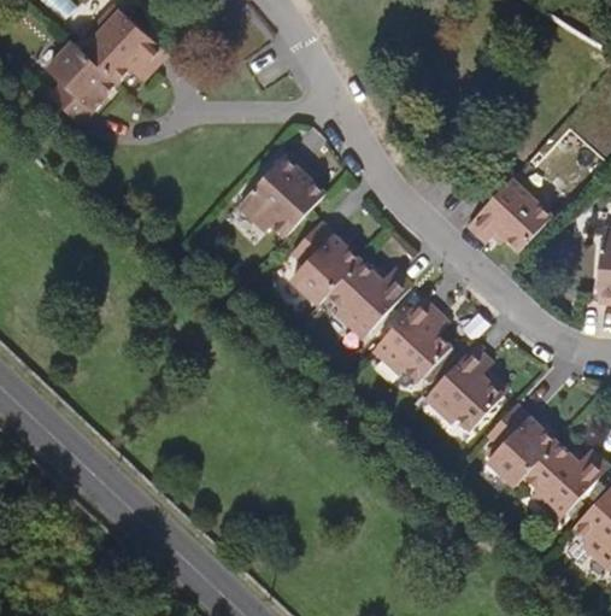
[(152,66),(165,52),(119,11),(81,51),(117,83),(130,69),(141,78),(152,66)]
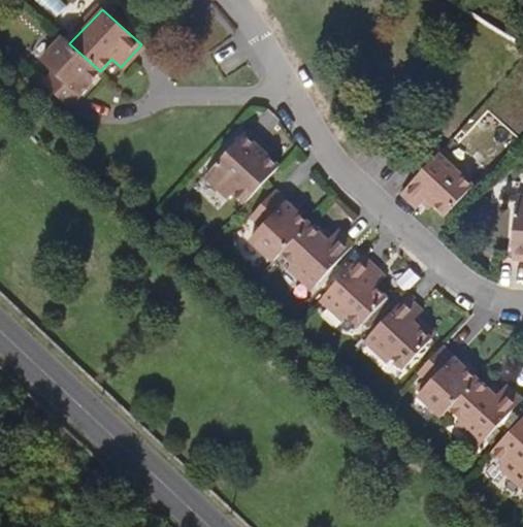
[(69,43),(63,38),(40,63),(52,74),(44,81),(68,104),(79,93),(100,71),(69,43)]
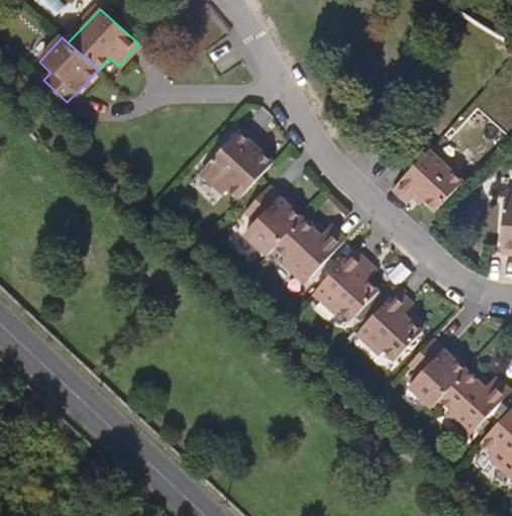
[(239,199),(273,164),(257,148),(262,144),(243,128),(201,174),(224,195),(229,190),(239,199)]
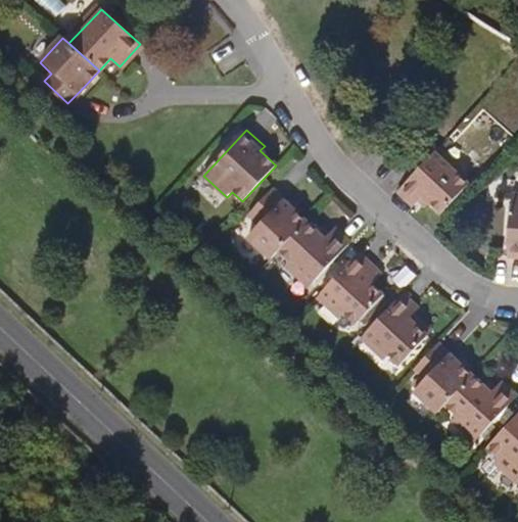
[(440,212),(469,183),(433,150),(396,190),(415,206),(423,197),(440,212)]
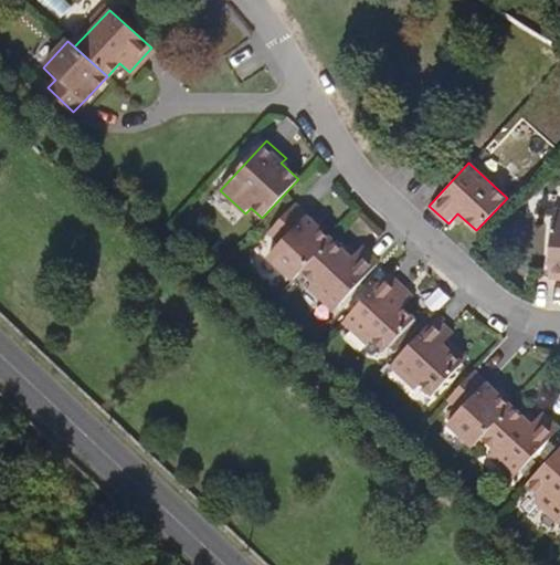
[(329,240),(293,206),(267,232),(280,244),(267,258),(292,280),(300,271),(329,240)]
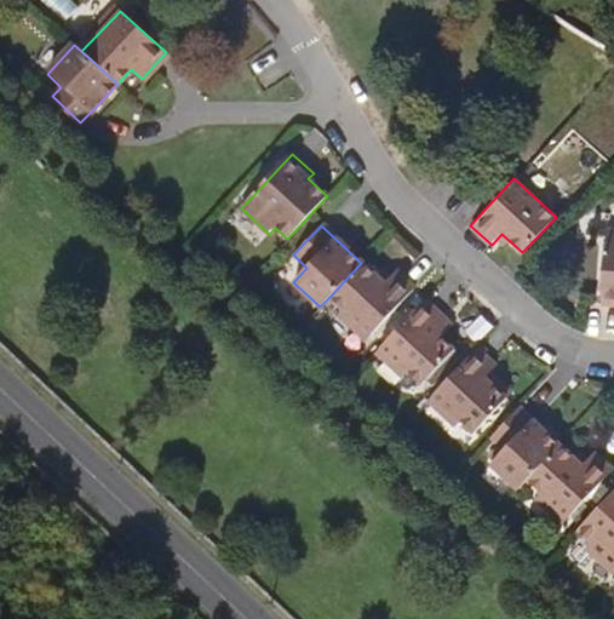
[(613,230),(603,230),(600,304),(613,304),(613,230)]
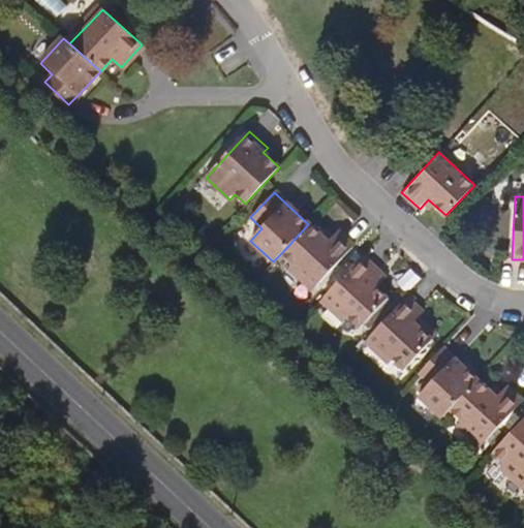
[(316,286),(353,246),(338,231),(328,242),(308,224),(281,253),(316,286)]
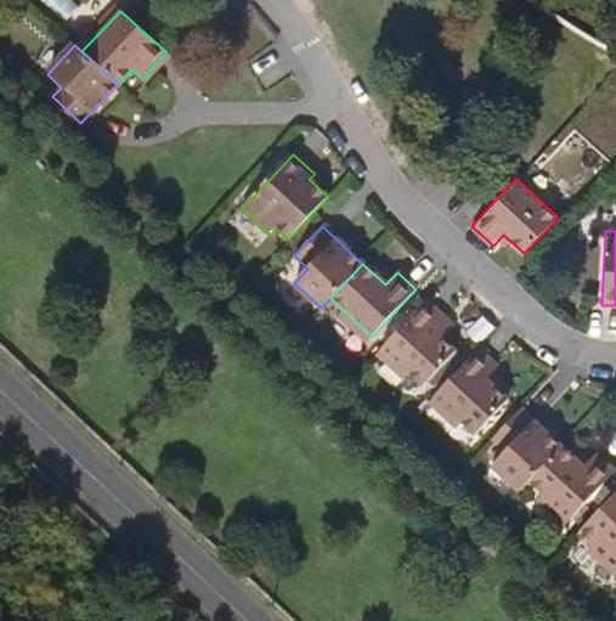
[(424,388),(456,354),(441,342),(453,329),(425,303),(382,348),(424,388)]
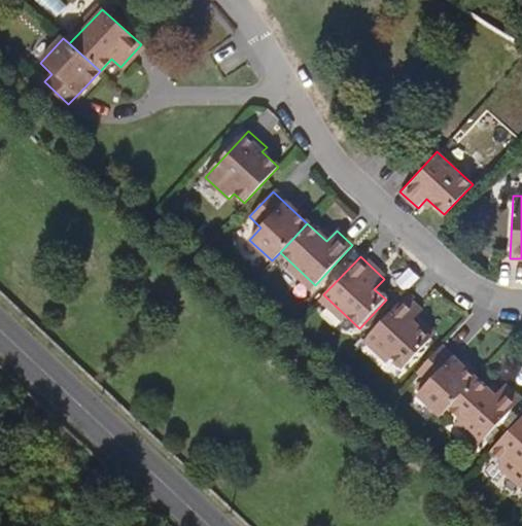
[(403,370),(431,339),(412,321),(420,312),(404,296),(367,336),(403,370)]
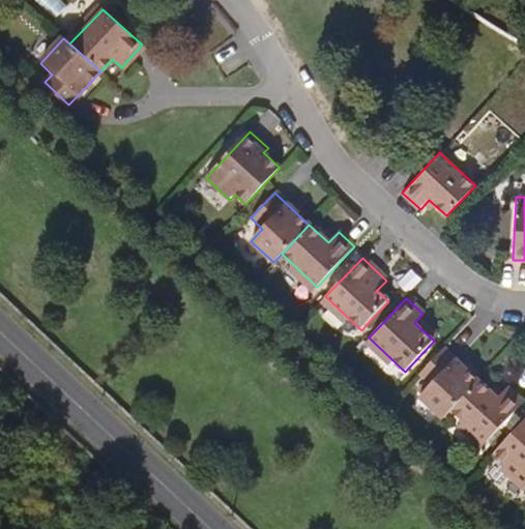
[(447,409),(475,378),(442,347),(418,373),(431,384),(418,397),(440,416),(447,409)]
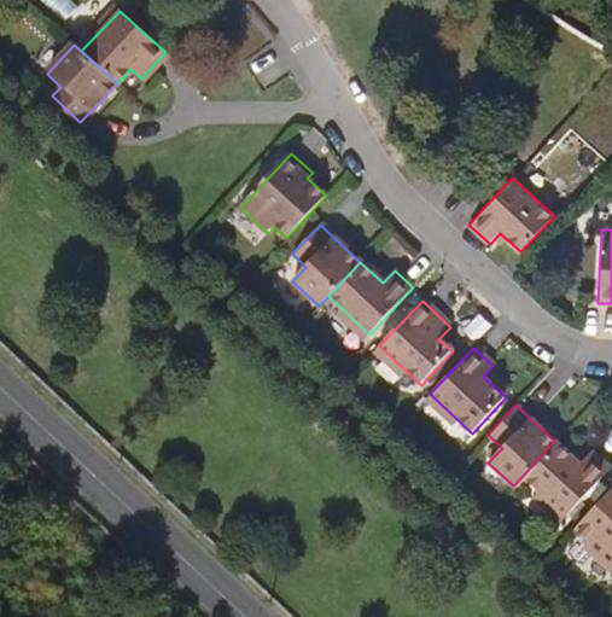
[(564,516),(607,469),(587,450),(577,461),(554,441),(522,477),(564,516)]
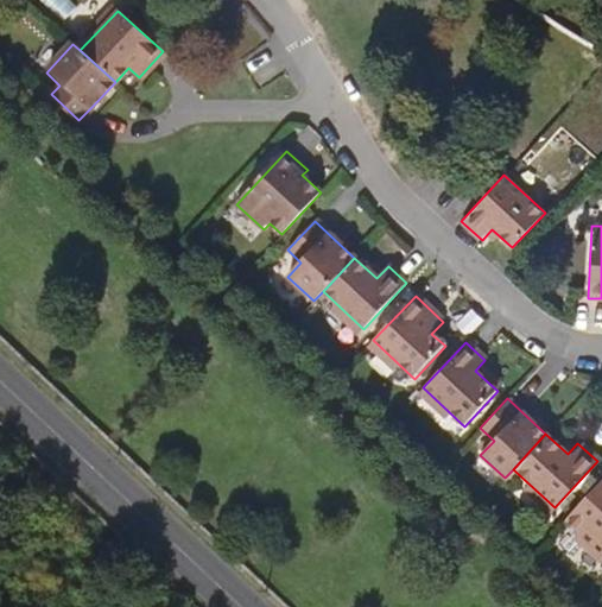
[(600,563),(601,561),(601,475),(563,518),(578,531),(571,538),(600,563)]
